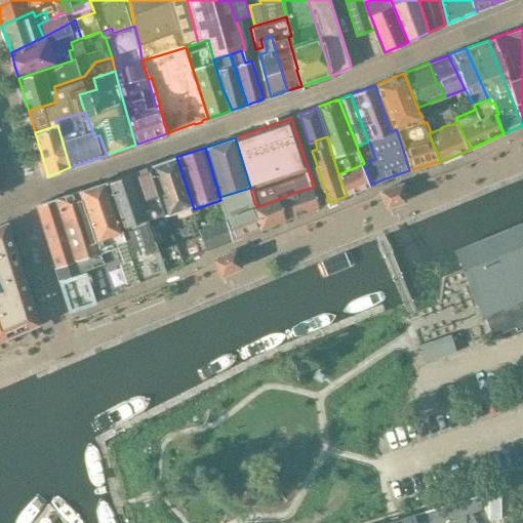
[(161,195),(167,212),(168,215),(193,206),(176,157),(154,165),(164,194),(161,195)]
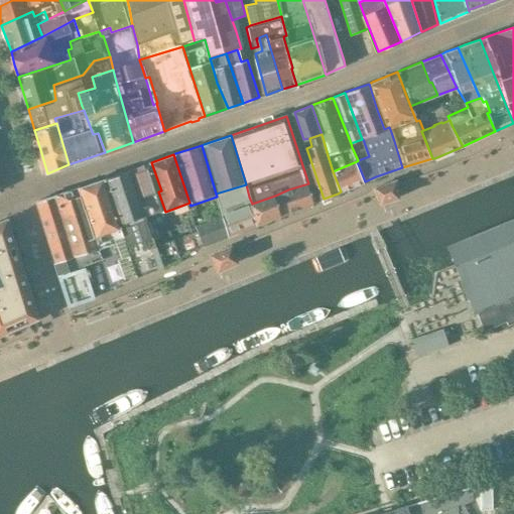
[(340,168),(333,171),(341,191),(360,183),(365,181),(357,161),(352,163),(340,168)]
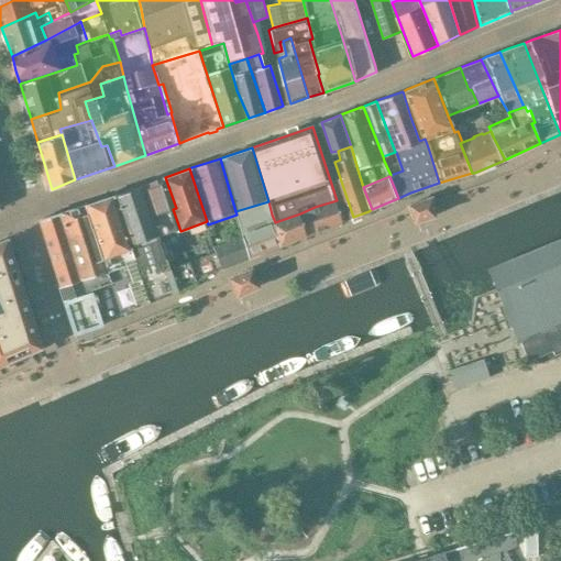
[(164,177),(144,185),(161,234),(166,232),(172,245),(184,241),(180,231),(179,228),(173,209),(176,208),(165,177),(164,177)]
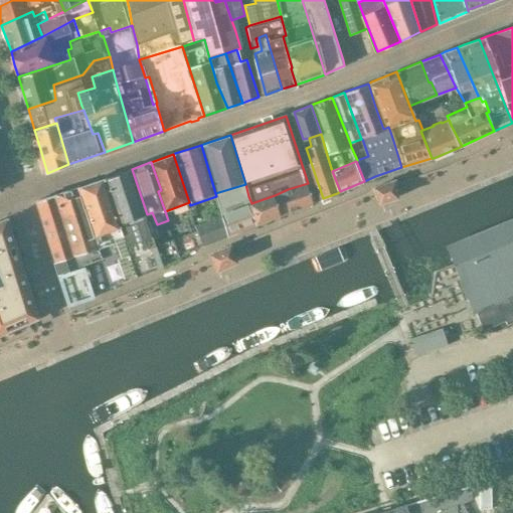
[(155,236),(147,214),(132,169),(105,178),(139,275),(164,265),(157,244),(157,243),(155,236)]
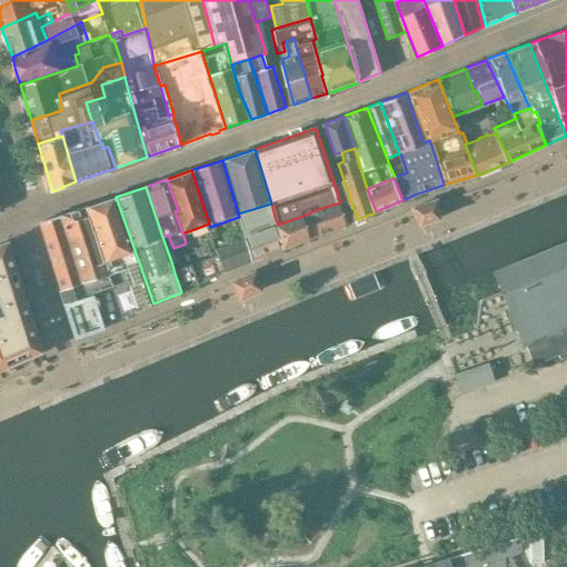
[(116,197),(88,206),(103,254),(113,282),(122,317),(153,304),(116,197)]
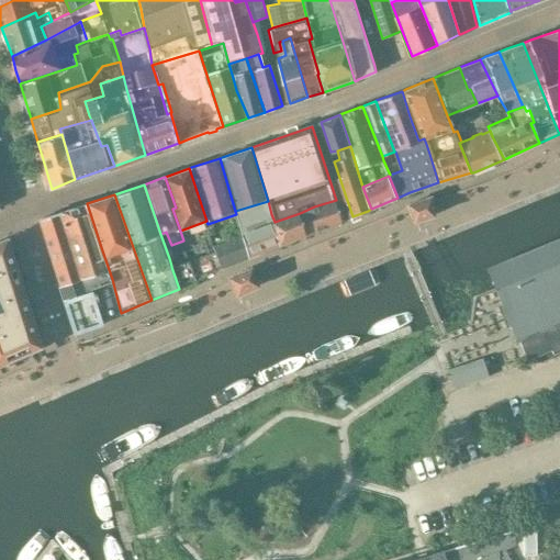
[(433,199),(433,197),(433,196),(410,204),(410,205),(416,221),(435,215),(433,199)]
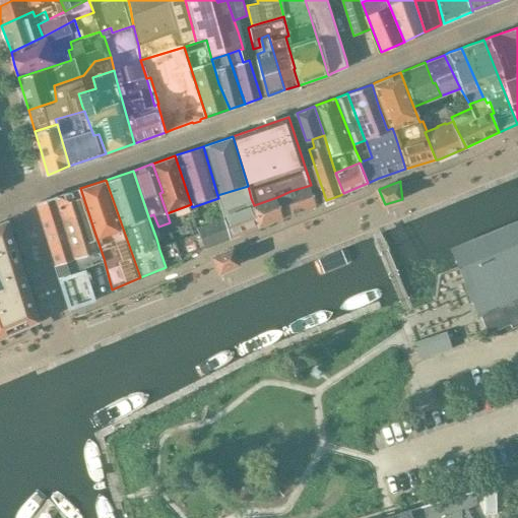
[(290,191),(277,197),(283,217),(317,204),(311,185),(290,191)]
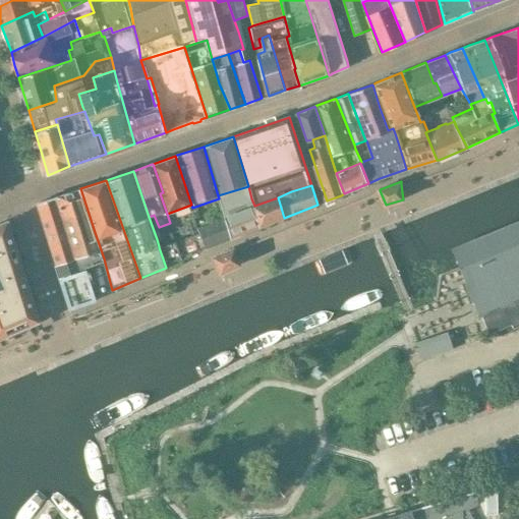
[(236,213),(254,206),(251,198),(248,186),(218,195),(219,198),(225,218),(226,221),(237,217),(236,213)]
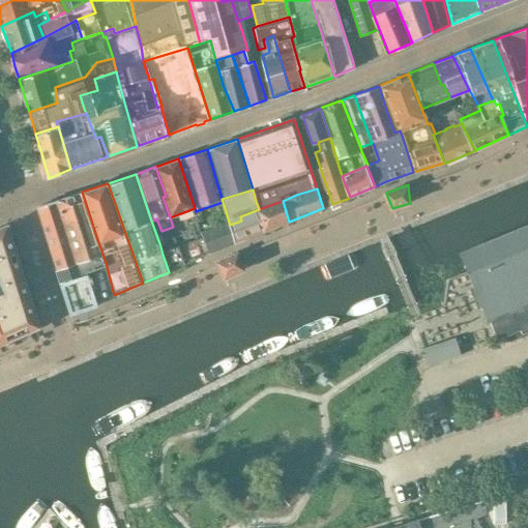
[(59,200),(78,253),(95,302),(114,295),(106,263),(96,236),(82,192),(59,200)]
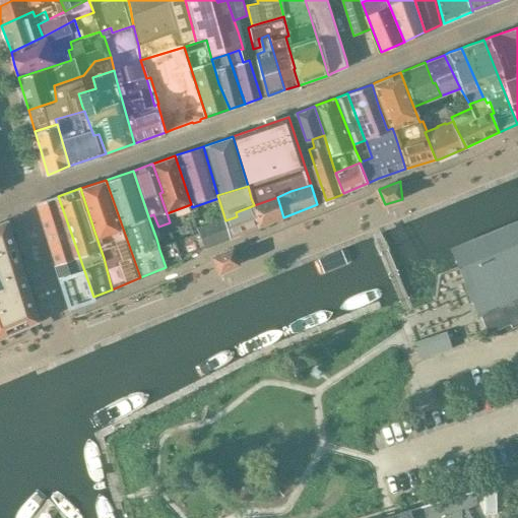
[(76,248),(58,196),(37,202),(54,256),(76,248)]
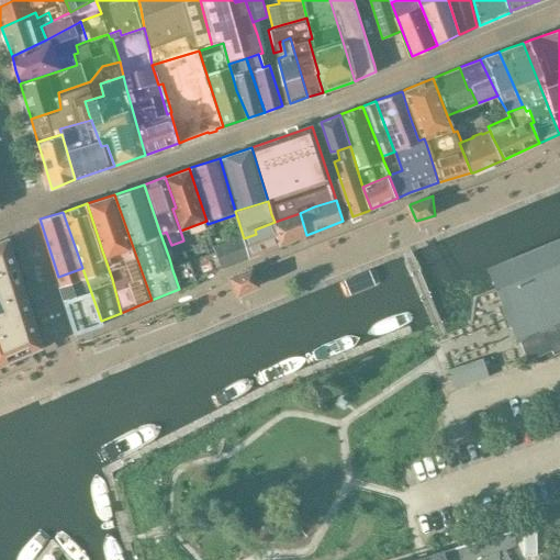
[(306,235),(300,213),(275,222),(281,245),(287,243),(306,235)]
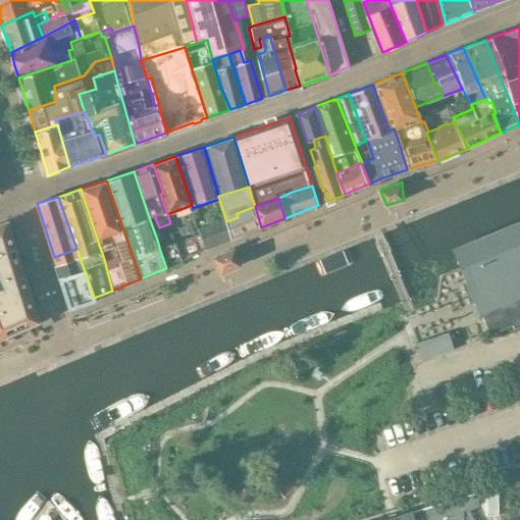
[(238,217),(226,221),(231,239),(261,227),(255,206),(237,213),(238,217)]
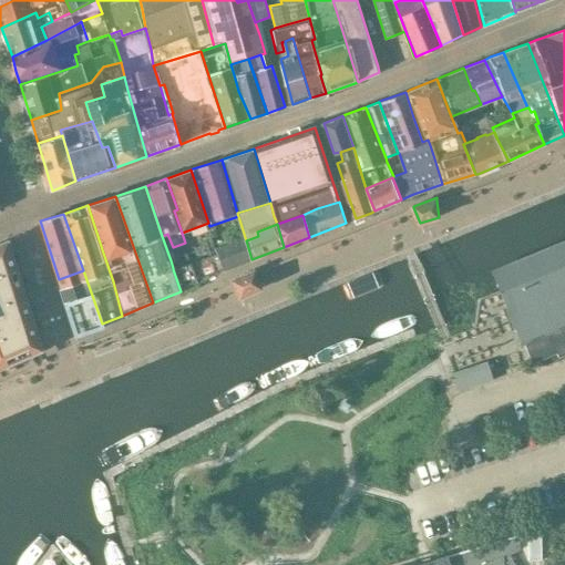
[(252,259),(246,240),(245,237),(232,242),(217,247),(225,270),(240,264),(252,259)]
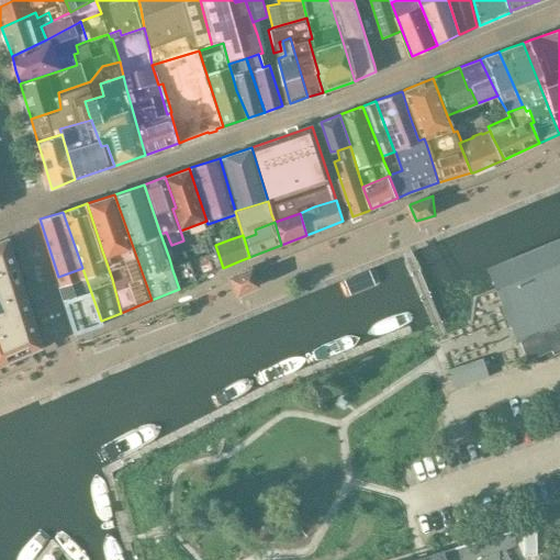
[(10,236),(0,239),(0,366),(44,347),(10,236)]
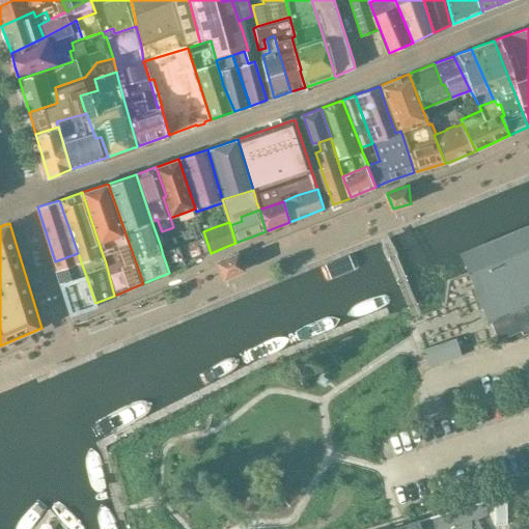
[(206,251),(204,244),(192,249),(195,255),(206,251)]
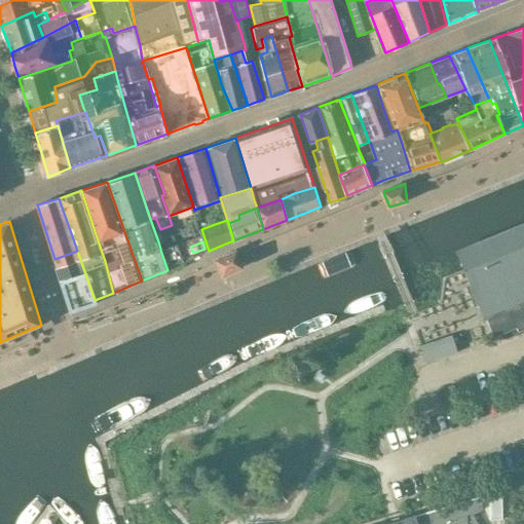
[(178,242),(160,249),(160,250),(167,270),(184,261),(178,242)]
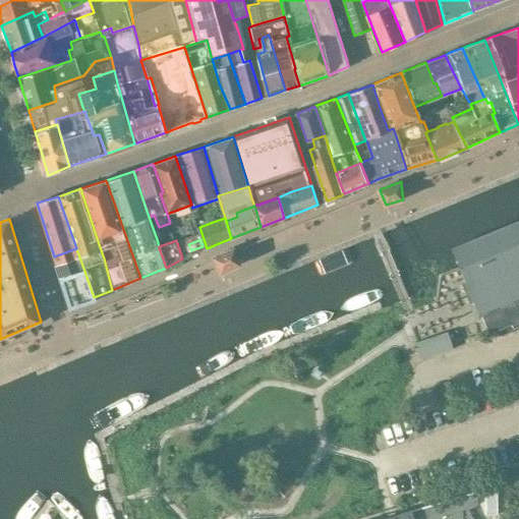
[(475,303),(480,314),(482,313),(491,333),(513,324),(515,328),(518,326),(518,241),(460,267),(471,293),(475,303)]
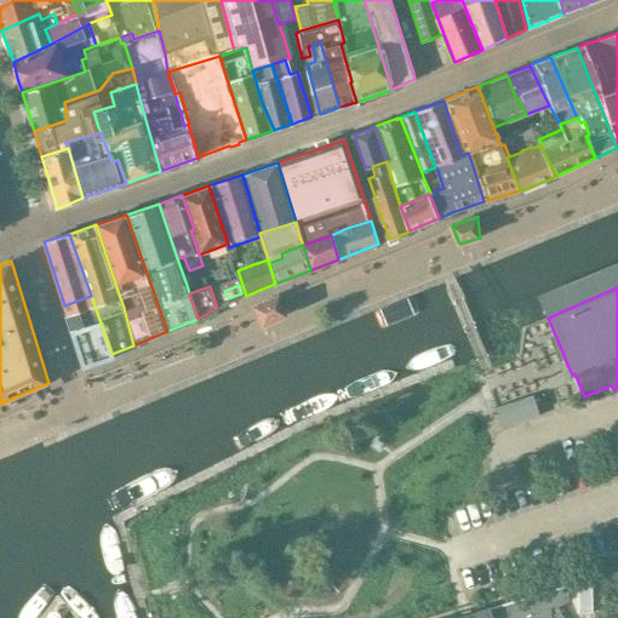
[(91,296),(64,305),(84,367),(112,354),(91,296)]
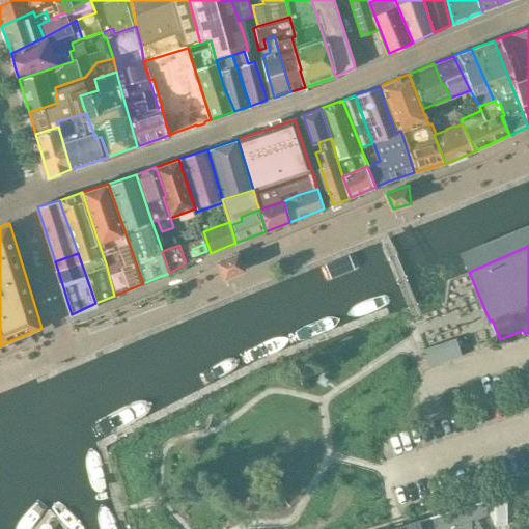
[(239,253),(218,261),(219,265),(224,278),(245,270),(239,254),(239,253)]
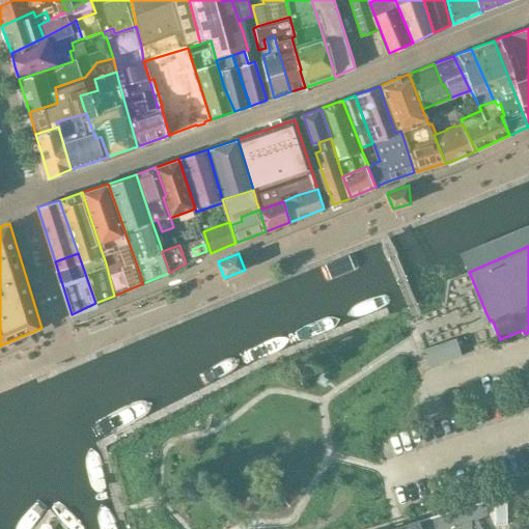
[(457,338),(425,349),(432,365),(463,355),(457,338)]
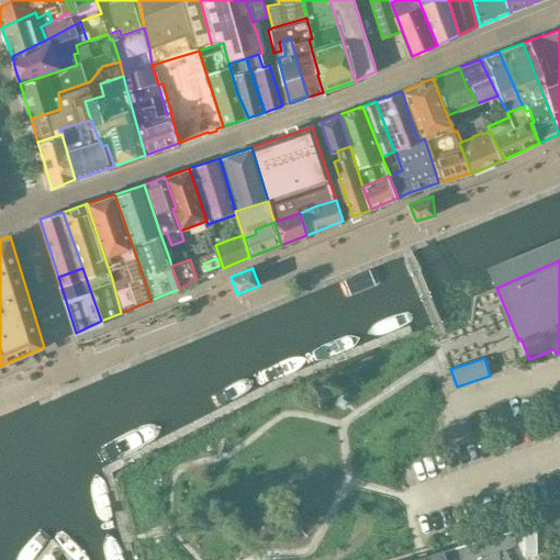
[(411,559),(512,559),(506,549),(516,544),(515,528),(432,553),(411,559)]
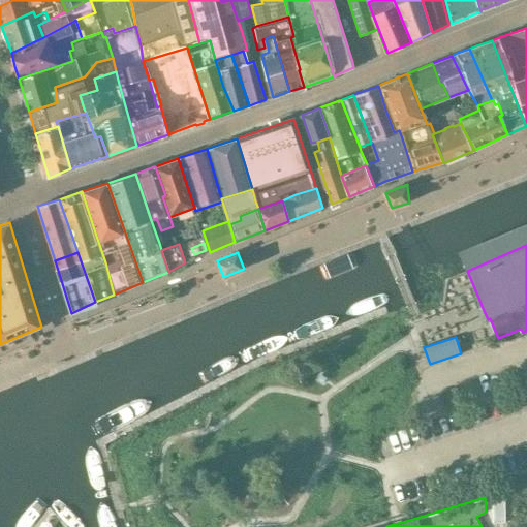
[(490,523),(502,525),(505,500),(493,499),(490,523)]
